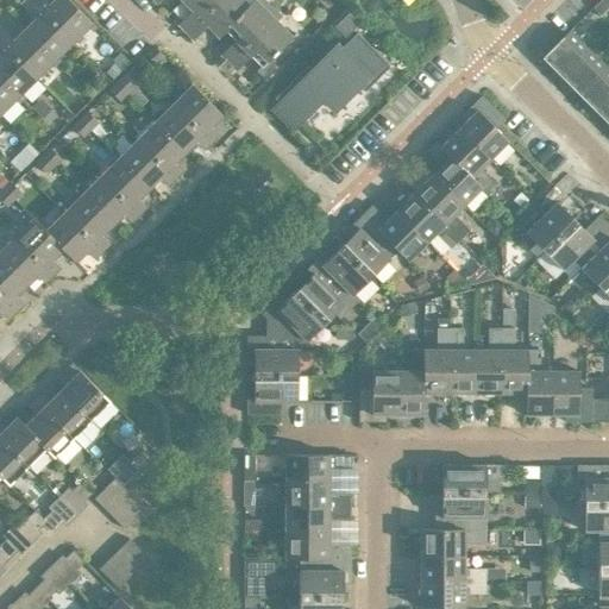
[(54,61),(71,42),(30,0),(25,0),(20,6),(35,19),(24,30),(54,61)]
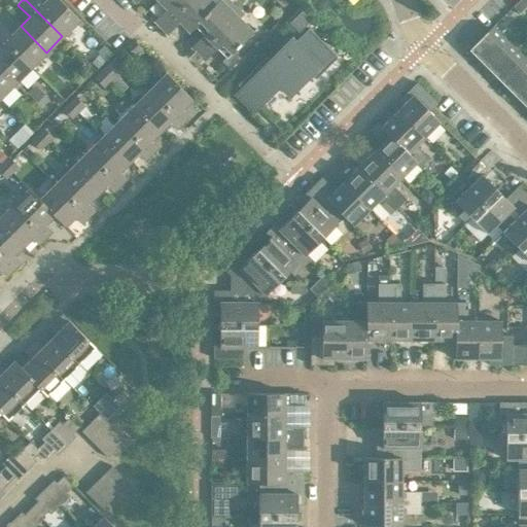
[(39,0),(26,0),(62,36),(79,20),(59,0),(46,0),(43,4),(39,0)]
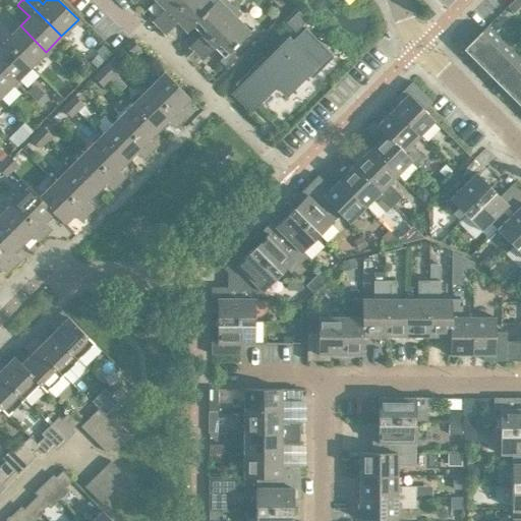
[(158,27),(185,0),(157,0),(156,1),(164,9),(152,21),(158,27)]
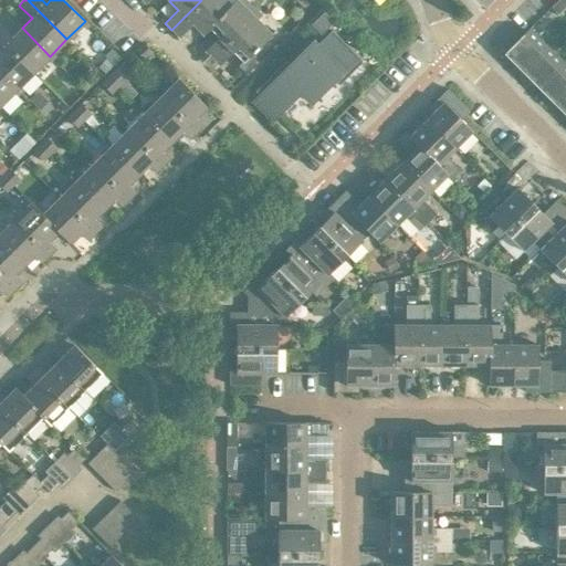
[(231,7),(230,4),(224,0),(201,0),(171,30),(179,38),(192,24),(203,34),(209,29),(231,7)]
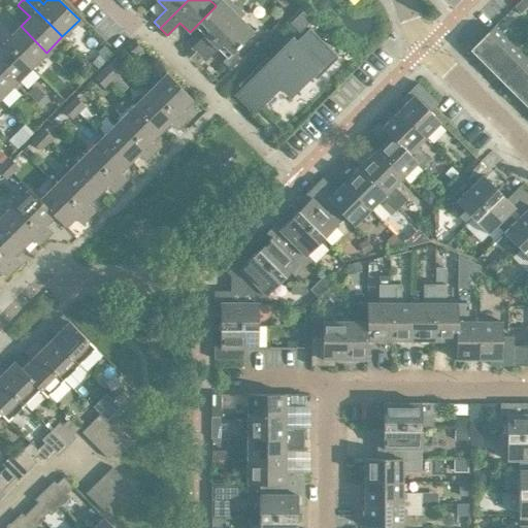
[(191,47),(198,55),(240,12),(229,0),(219,0),(215,4),(216,6),(195,27),(203,35),(191,47)]
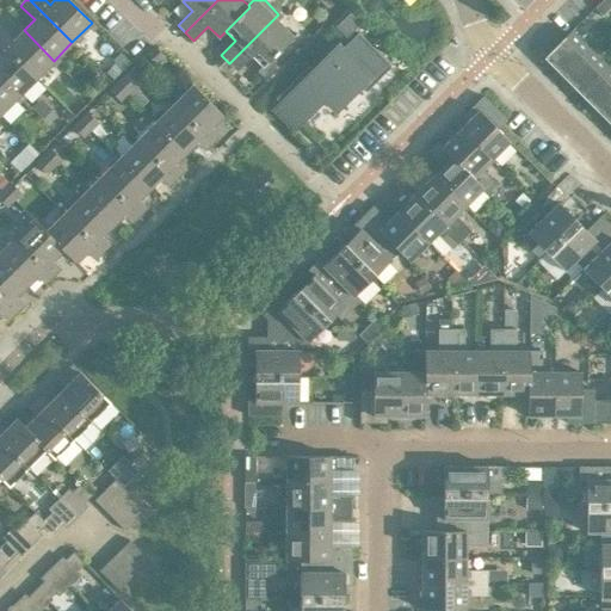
[(602,0),(594,7),(602,16),(610,6),(610,1),(609,0),(602,0)]
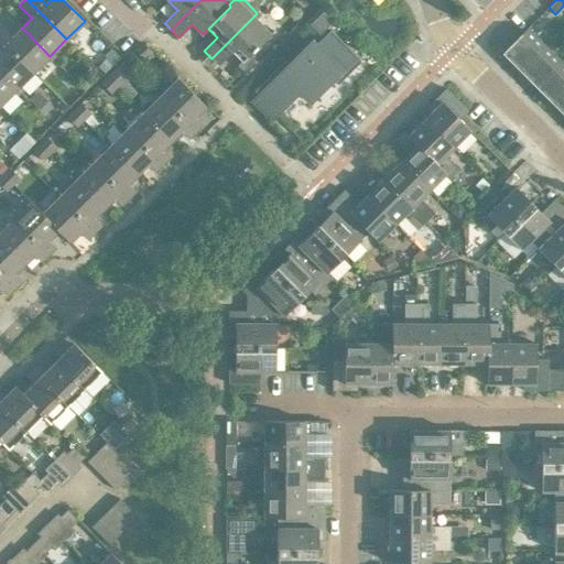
[(257,13),(212,58),(218,65),(231,52),(241,62),(237,66),(246,75),(258,63),(249,55),(270,35),(256,20),(260,15),(257,13)]
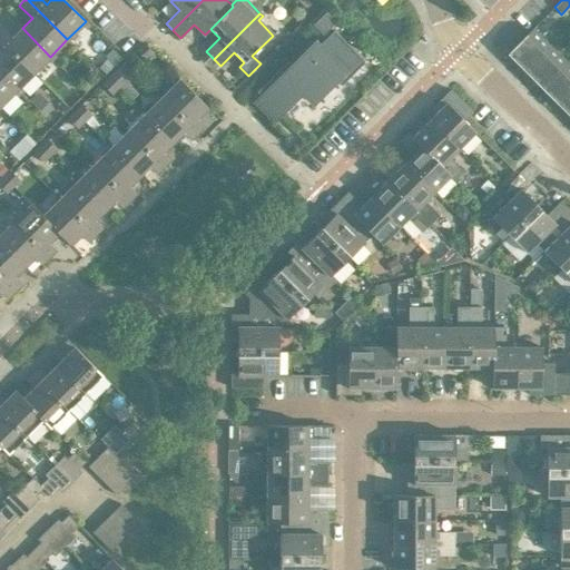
[(0,25),(0,39),(33,74),(50,57),(22,28),(12,38),(0,25)]
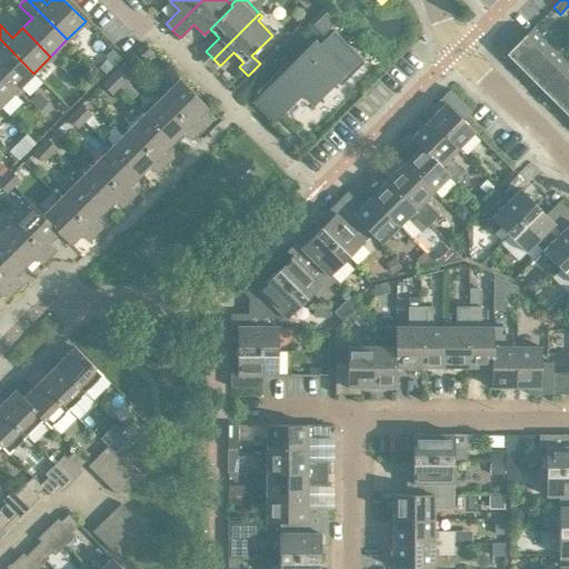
[(549,47),(531,29),(506,55),(513,62),(511,65),(521,75),(549,47)]
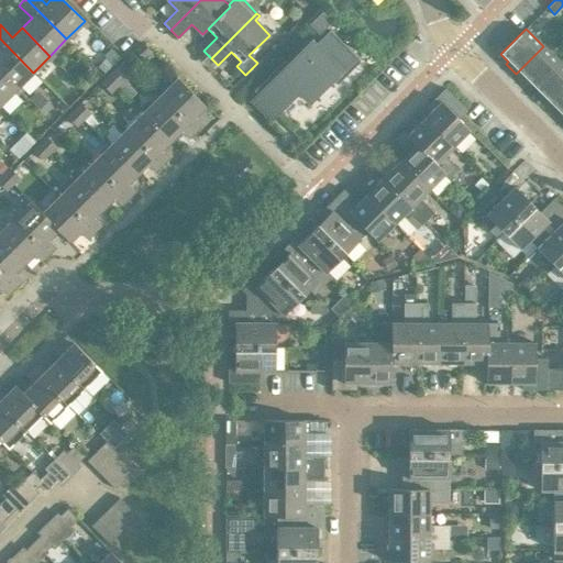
[(254,92),(277,116),(299,92),(310,103),(333,81),(337,86),(361,62),(329,31),(315,46),(310,42),(288,65),(285,61),(254,92)]
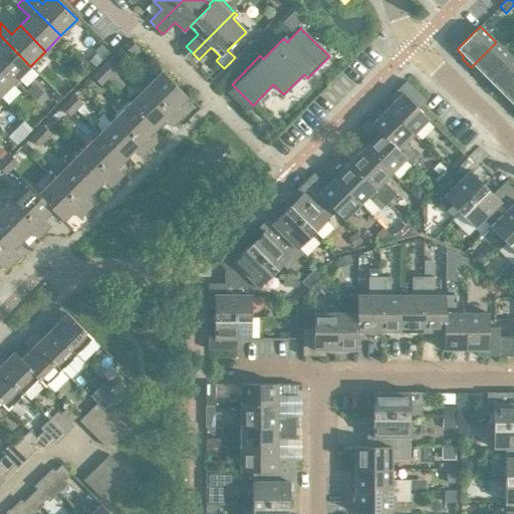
[(0,66),(14,81),(30,66),(0,35),(0,66)]
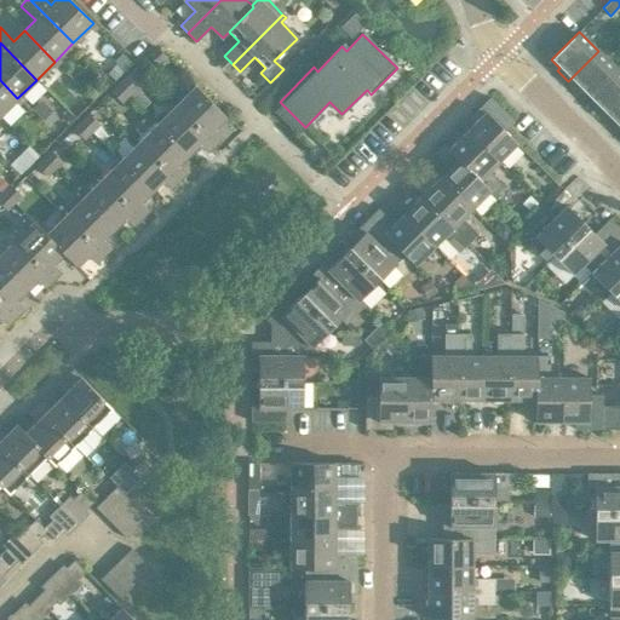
[(166,58),(155,47),(148,55),(159,65),(166,58)]
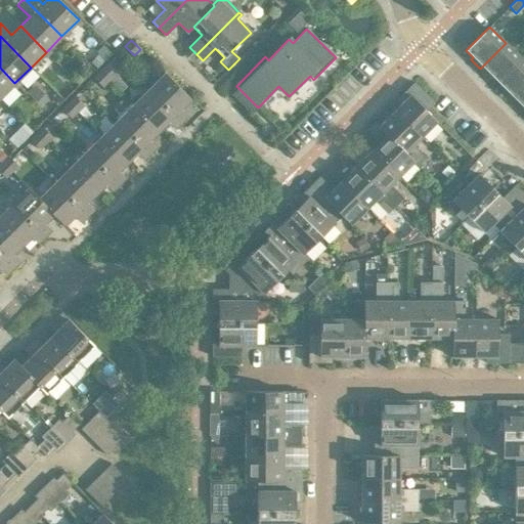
[(490,75),(497,82),(521,58),(506,43),(480,69),(488,77),(490,75)]
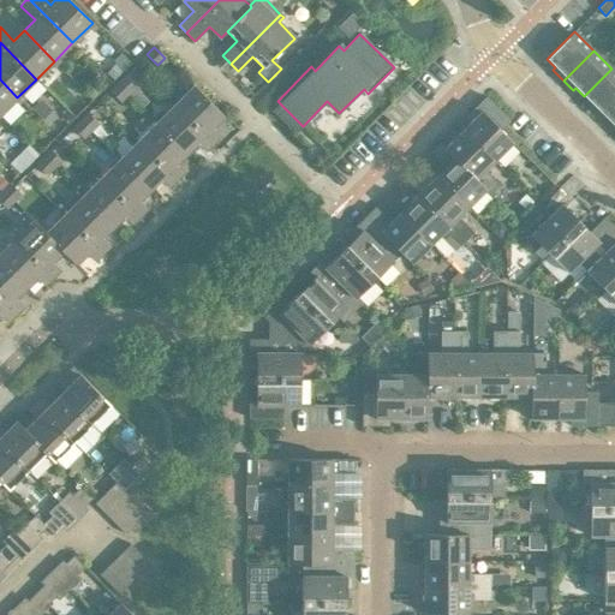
[(590,107),(599,117),(614,101),(614,71),(611,69),(584,96),(592,105),(590,107)]
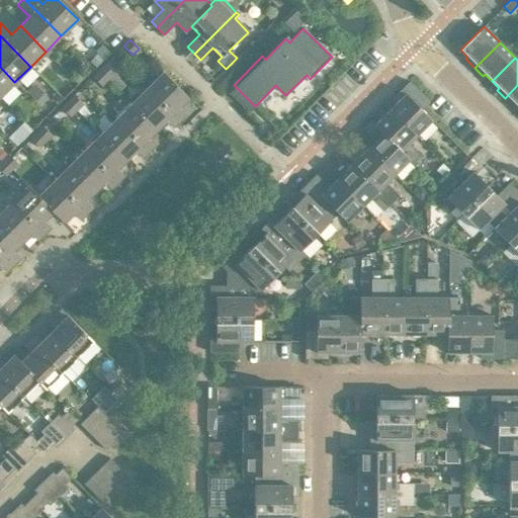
[(104,64),(98,70),(108,80),(115,74),(104,64)]
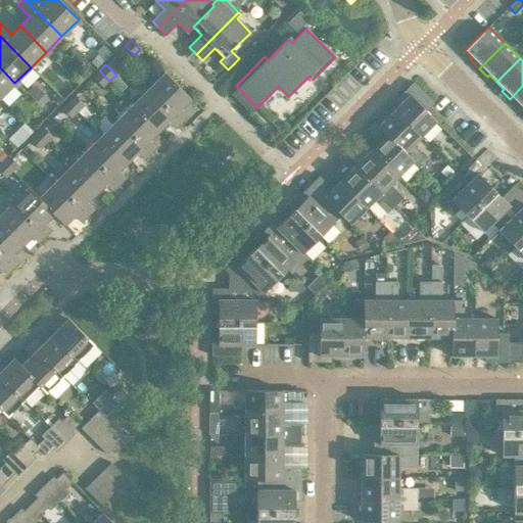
[(0,97),(14,83),(0,67),(0,97)]
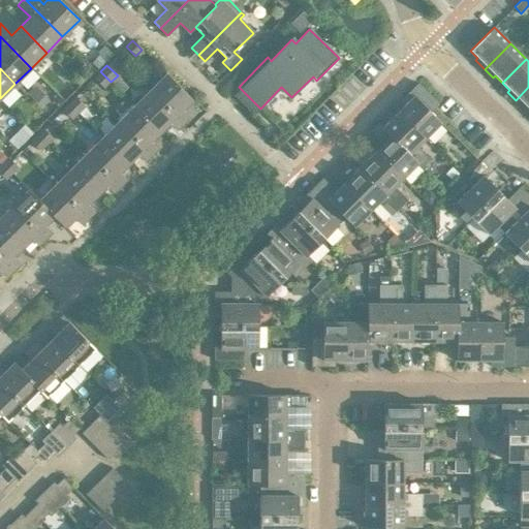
[(94,78),(104,88),(111,82),(100,71),(94,78)]
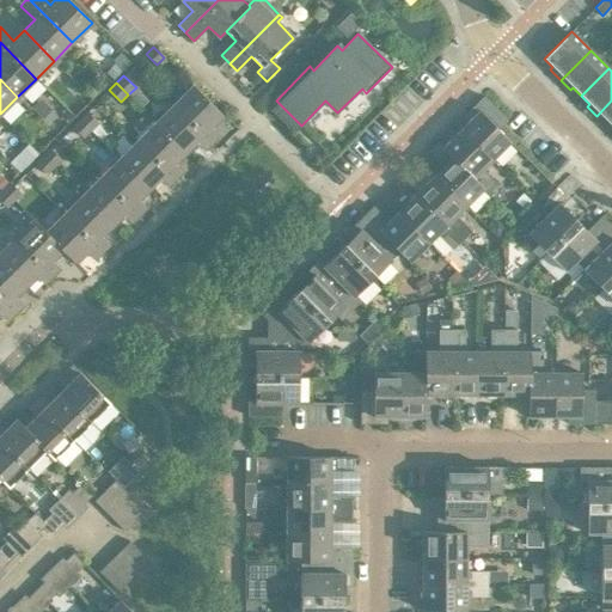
[(173,105),(212,142),(218,136),(210,129),(224,116),(193,86),(173,105)]
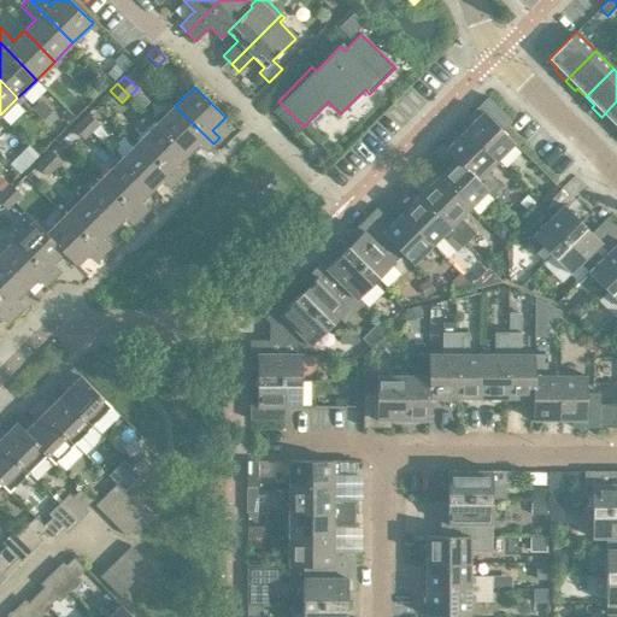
[(464,130),(495,162),(515,144),(503,131),(511,122),(487,98),(468,117),(474,122),(464,130)]
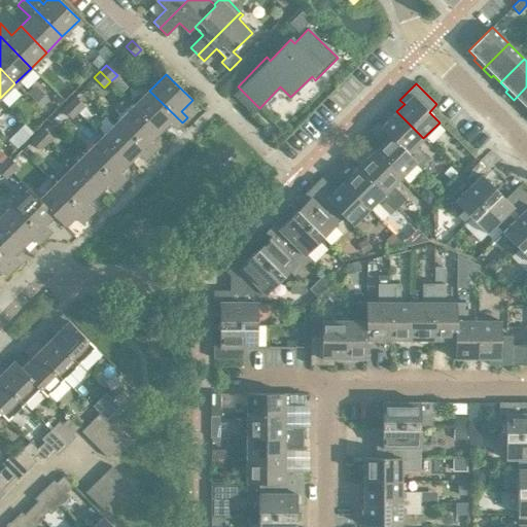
[(524,106),(526,108),(526,86),(514,100),(522,108),(524,106)]
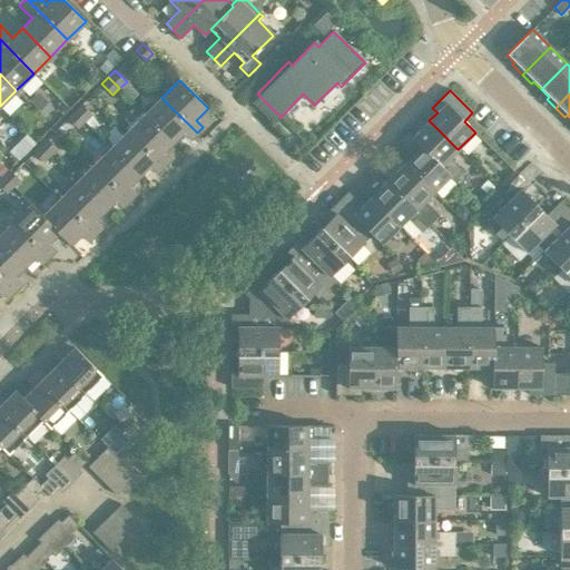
[(197,133),(161,98),(144,115),(173,144),(184,131),(192,138),(197,133)]
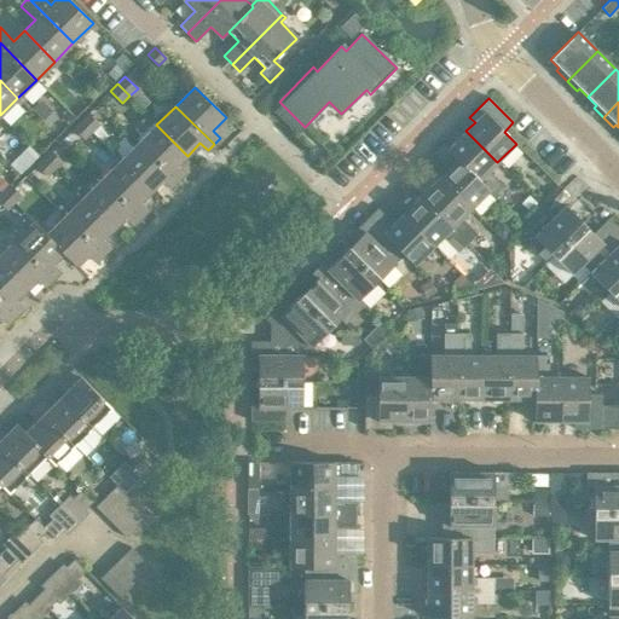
[(88,113),(80,121),(92,133),(100,125),(88,113)]
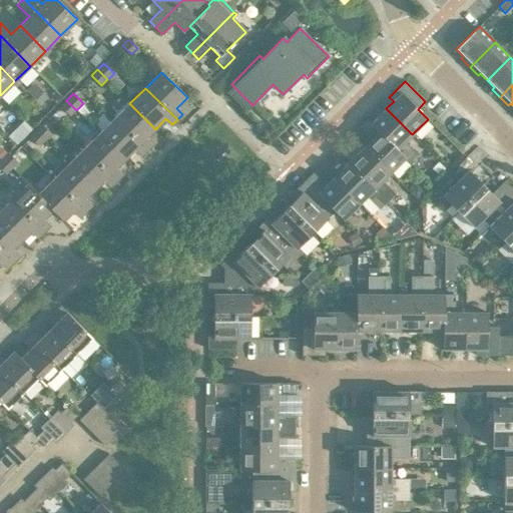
[(60,106),(70,116),(76,110),(66,100),(60,106)]
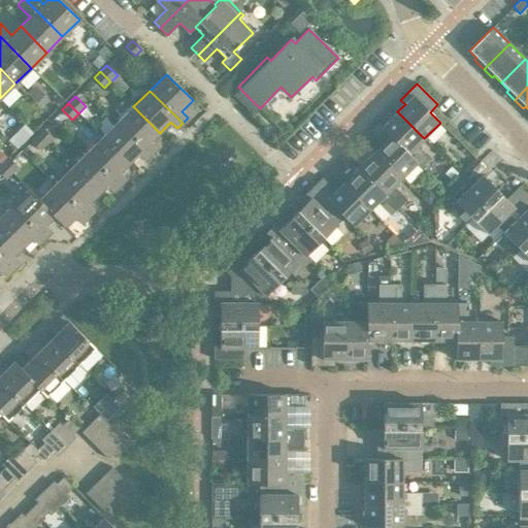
[(119,122),(151,155),(156,150),(150,142),(160,133),(133,106),(119,122)]
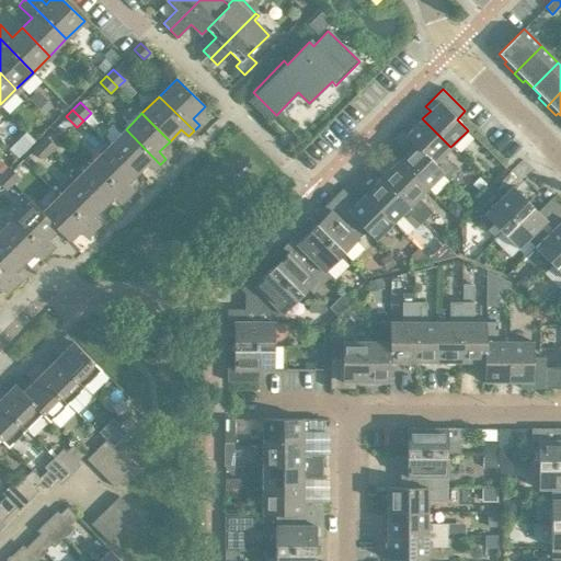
[(456,170),(442,156),(450,147),(422,118),(405,135),(405,136),(443,173),(443,174),(447,179),(456,170)]
